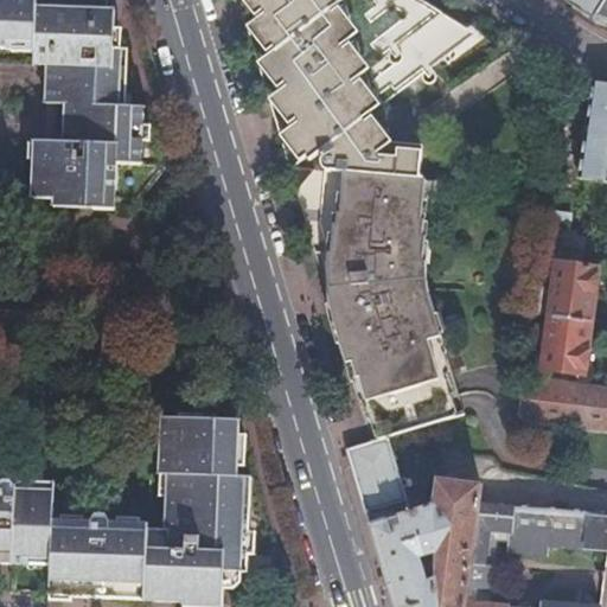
[(0,0),(0,50),(10,51),(11,44),(33,45),(33,55),(33,62),(37,68),(46,68),(43,106),(62,107),(59,145),(31,144),(27,199),(49,202),(87,204),(87,212),(107,213),(110,168),(138,170),(140,110),(116,109),(120,52),(113,51),(115,13),(113,13),(113,5),(107,0),(0,0)]
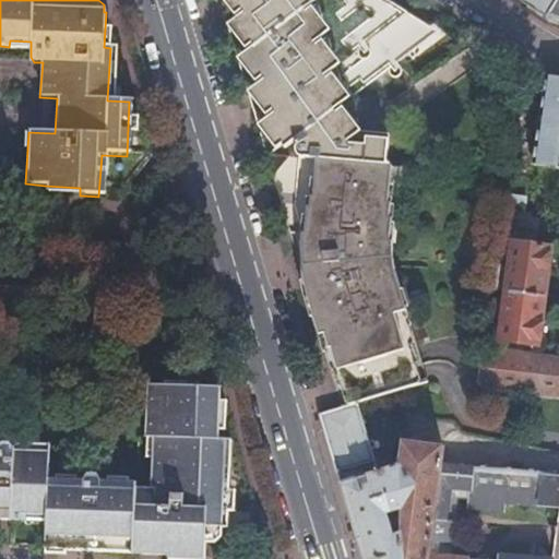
[(229,36),(266,158),(269,165),(277,163),(280,168),(290,165),(295,167),(293,174),(293,180),(295,185),(312,194),(307,224),(307,256),(307,277),(310,309),(339,407),(356,403),(424,385),(399,310),(402,309),(395,272),(390,273),(388,251),(395,168),(365,166),(368,134),(337,133),(331,93),(372,72),(372,75),(375,79),(378,80),(381,81),(383,78),(384,75),(385,72),(384,69),(382,67),(441,37),(382,0),(218,0),(236,34),(229,36)]
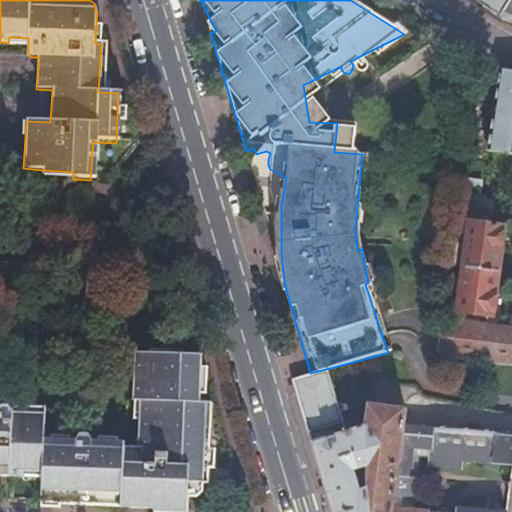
[(511,17),(511,0),(476,0),(498,14),(511,17)]
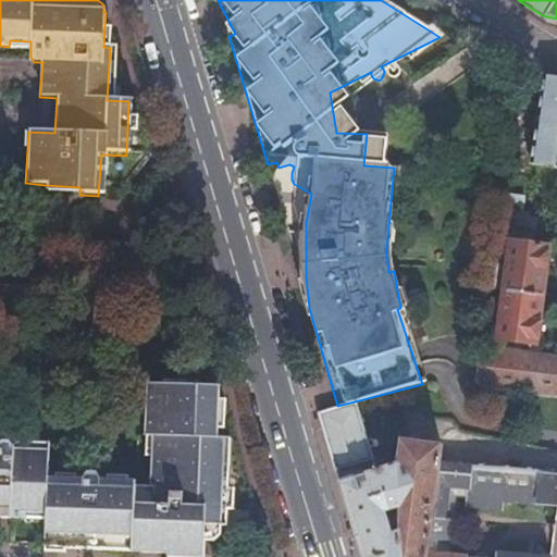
[(10,40),(9,47),(9,49),(31,50),(31,41),(10,40)]
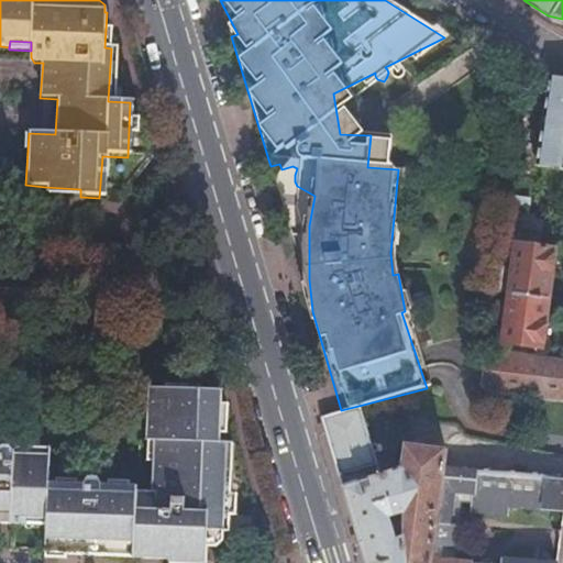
[(562,74),(548,73),(534,164),(562,167),(562,74)]
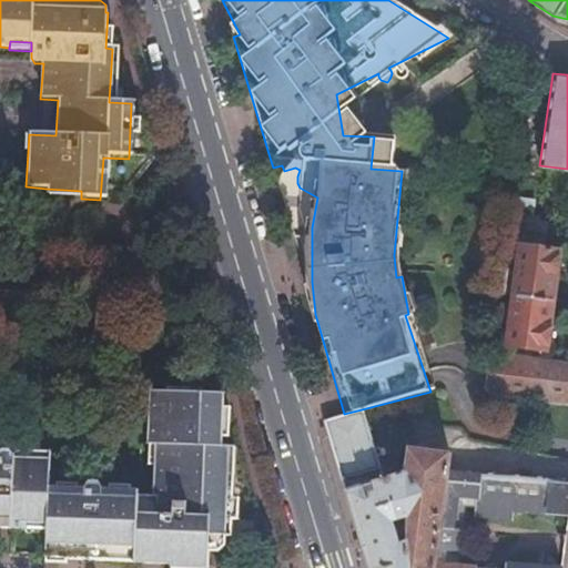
[(44,195),(81,199),(81,191),(46,189),(44,195)]
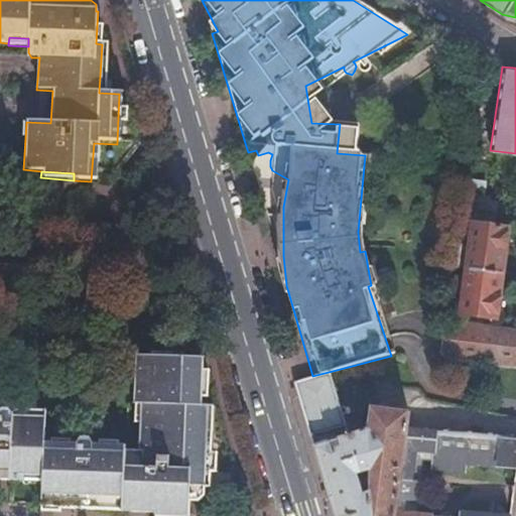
[(472,179),(470,195),(487,198),(489,182),(472,179)]
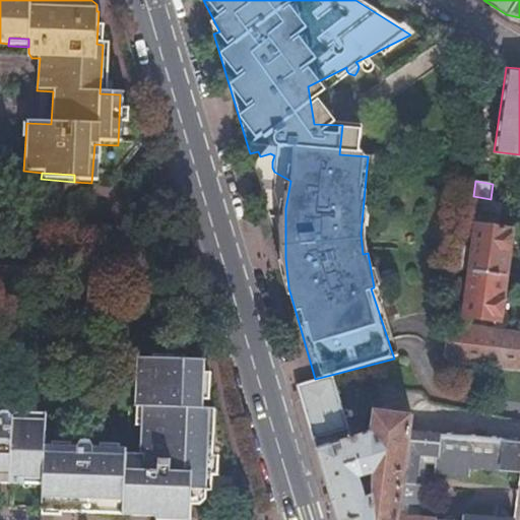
[(474,224),(494,228),(496,213),(486,212),(488,204),(466,201),(464,223),(474,224)]
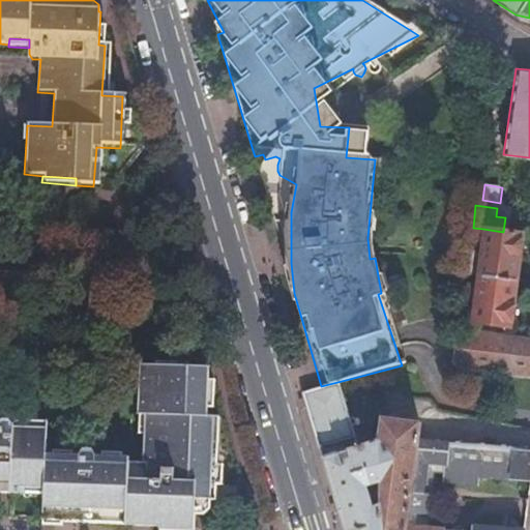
[(506,209),(497,208),(496,216),(505,217),(506,209)]
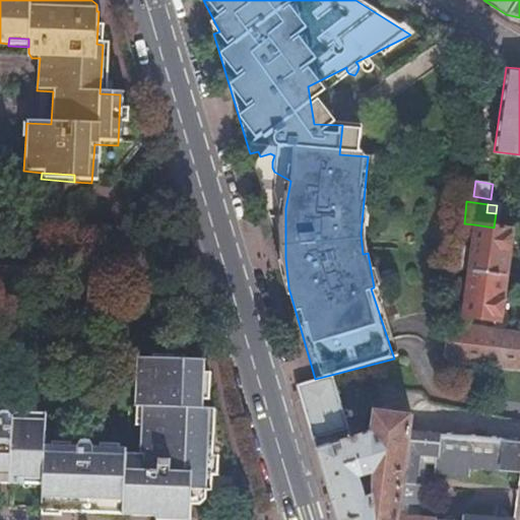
[(458,269),(468,271),(504,275),(510,230),(494,228),(474,224),(464,223),(458,269)]
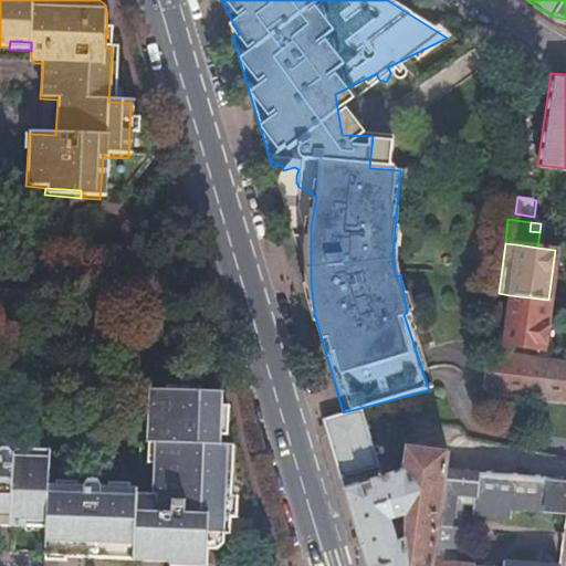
[(548,300),(510,295),(507,308),(493,306),(491,322),(506,324),(503,345),(542,350),(548,300)]
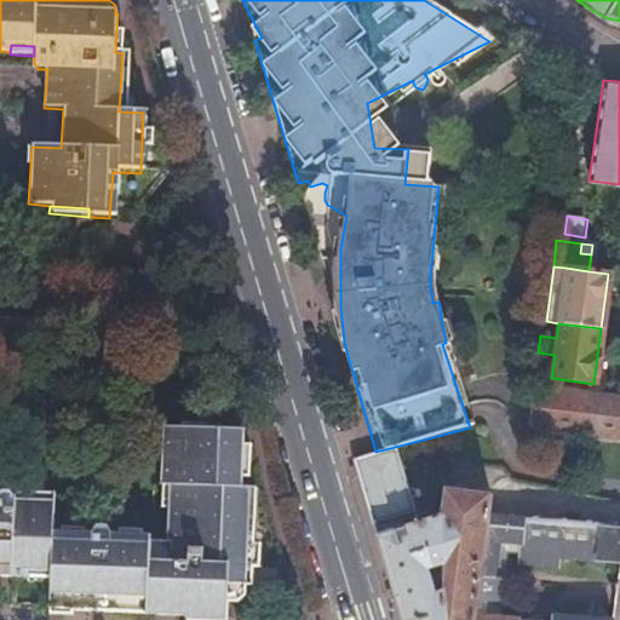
[(619,402),(527,392),(521,431),(530,441),(619,448),(619,402)]
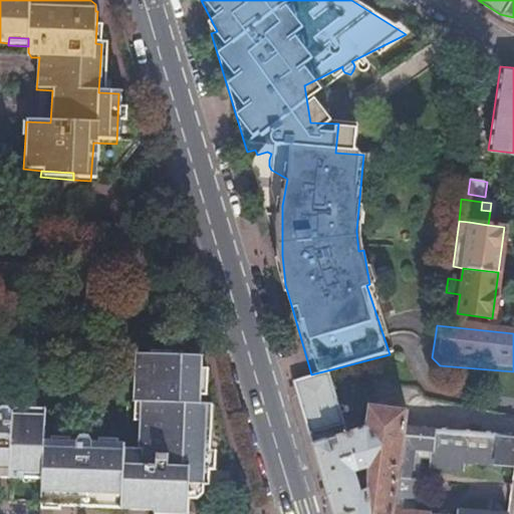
[(124,447),(120,509),(125,510),(170,513),(188,513),(189,502),(199,503),(204,497),(205,488),(210,488),(216,409),(204,408),(207,361),(142,357),(138,403),(143,404),(139,448),(124,447)]
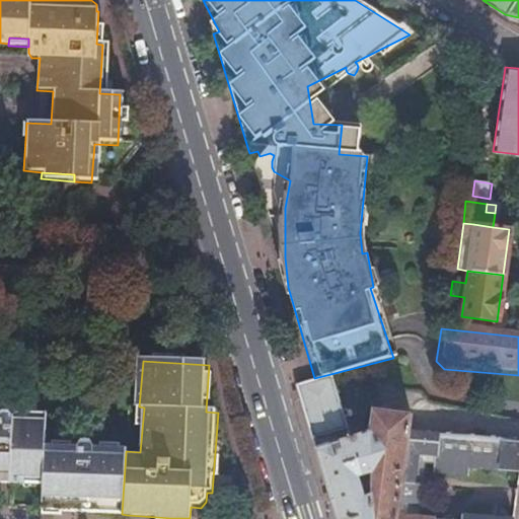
[(330,374),(314,378),(294,382),(318,466),(334,518),(370,518),(368,432),(349,438),(330,374)]
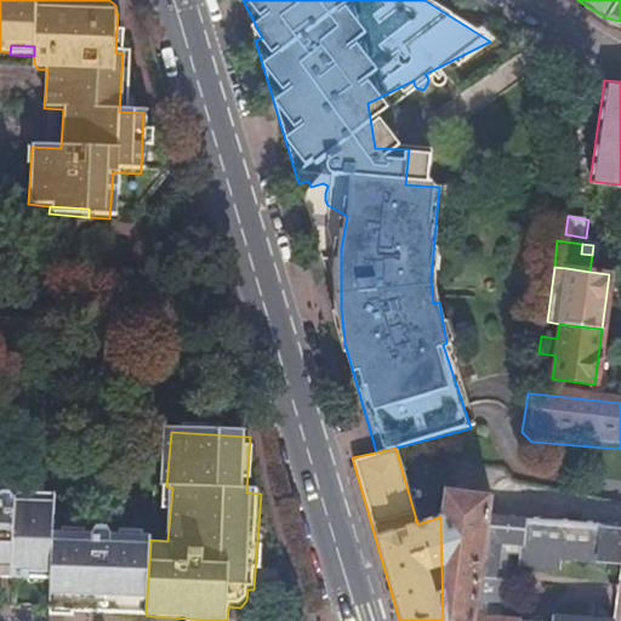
[(436,506),(440,507),(440,517),(443,620),(473,620),(486,517),(489,497),(437,490),(436,506)]
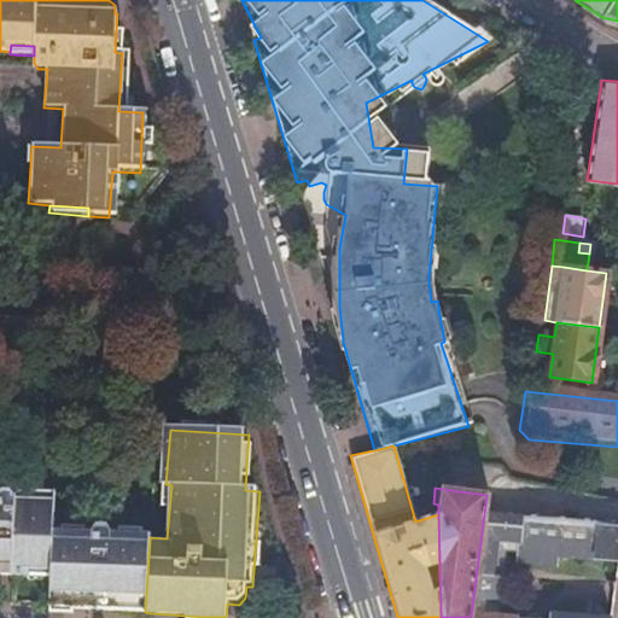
[(0,575),(5,576),(48,578),(53,522),(56,494),(19,493),(17,496),(13,491),(10,491),(6,490),(1,493),(0,494),(0,575)]
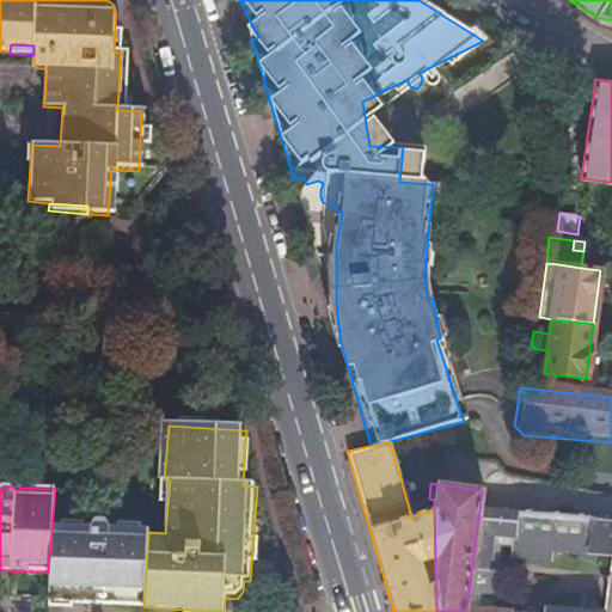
[(611,551),(611,519),(479,509),(466,611),(604,611),(605,610),(543,601),(542,609),(534,607),(534,604),(528,599),(528,601),(525,601),(522,603),(520,606),(509,605),(509,601),(494,599),(495,585),(499,585),(502,562),(497,562),(500,538),(512,538),(510,548),(549,552),(550,545),(611,551)]
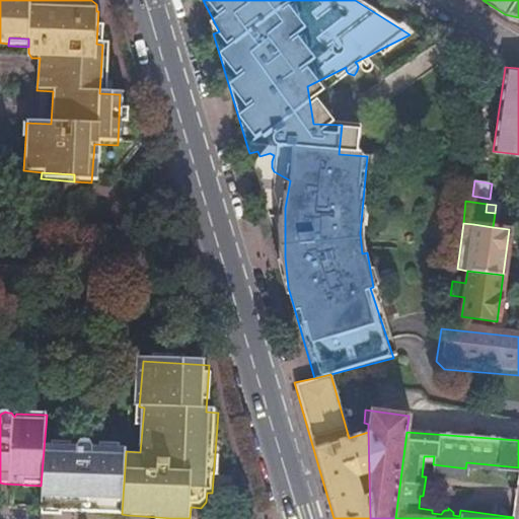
[(45,438),(41,486),(39,508),(82,512),(122,514),(126,451),(126,449),(95,446),(92,441),(45,438)]
